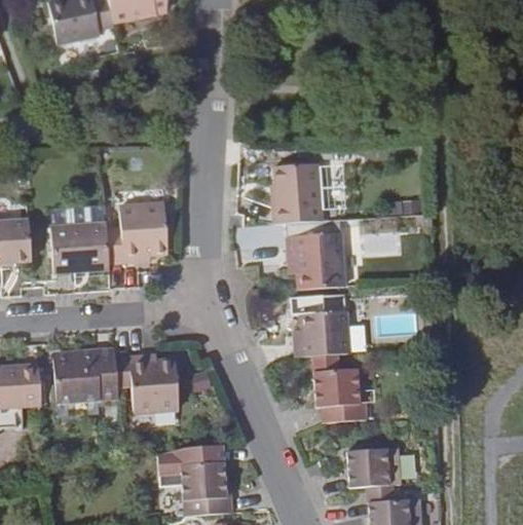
[(113,24),(108,0),(55,0),(65,43),(101,37),(100,30),(114,28),(113,24)]
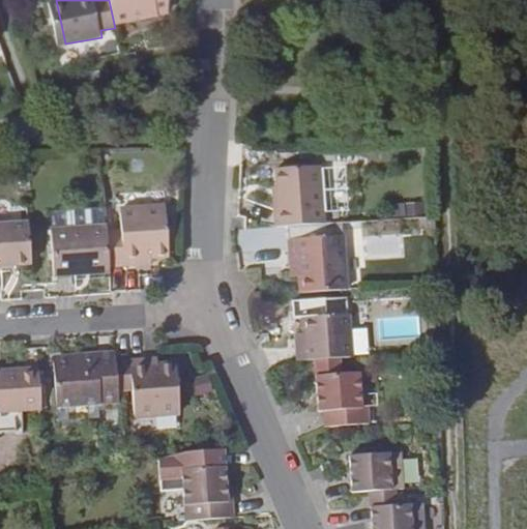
[(109,0),(114,24),(168,12),(168,0),(109,0)]
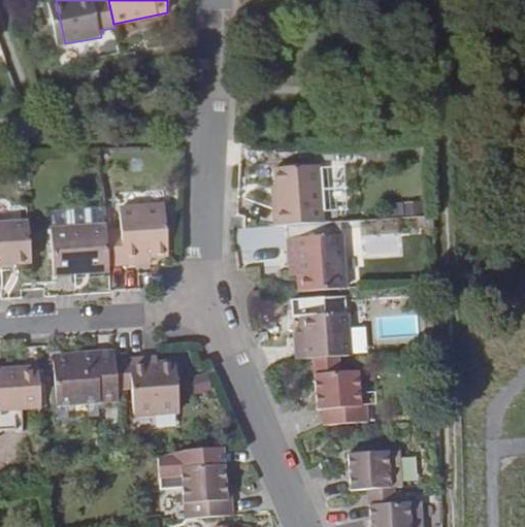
[(277,168),(279,187),(280,208),(275,208),(276,226),(326,223),(322,165),(277,168)]
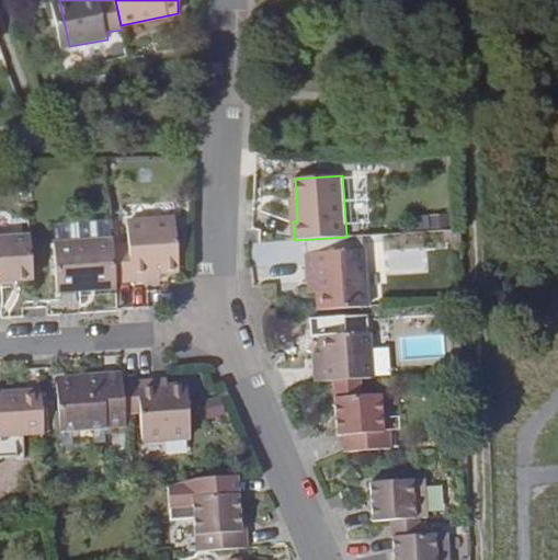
[(150,276),(162,275),(181,274),(178,224),(113,227),(114,244),(117,287),(151,285),(150,276)]
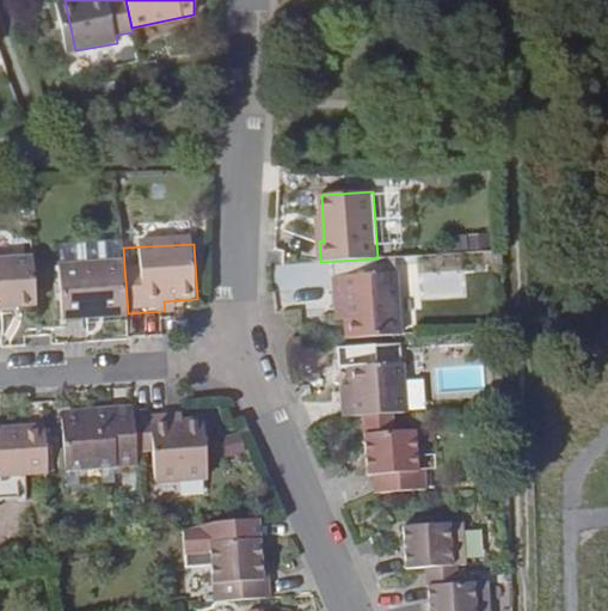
[(0,305),(38,304),(35,255),(0,256),(0,305)]
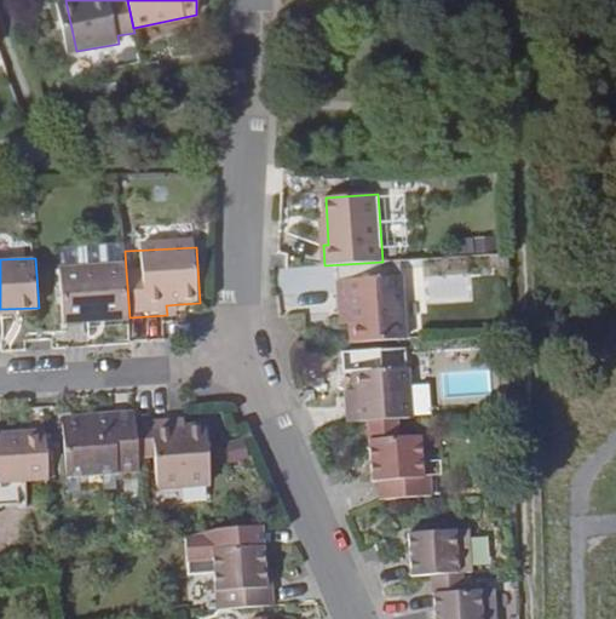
[(362,267),(363,276),(404,275),(404,265),(362,267)]
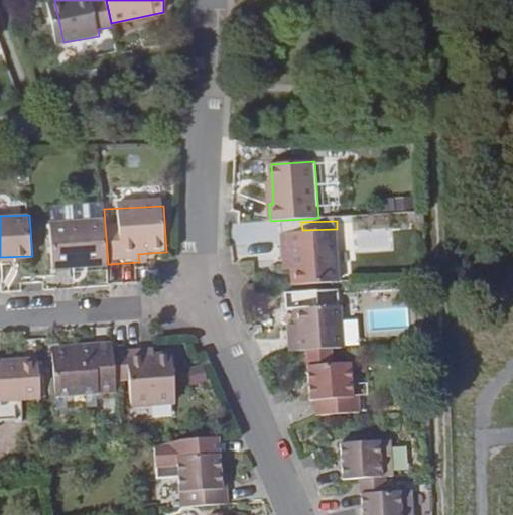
[(54,274),(76,272),(76,266),(108,265),(108,264),(105,225),(51,228),(54,274)]
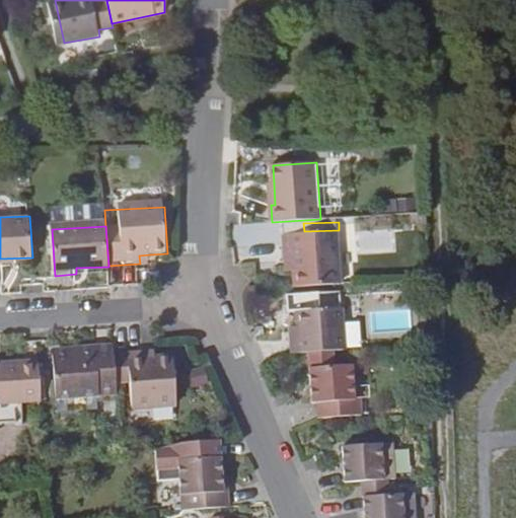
[(295,259),(296,270),(297,287),(329,285),(341,284),(339,239),(285,243),(286,260),(295,259)]
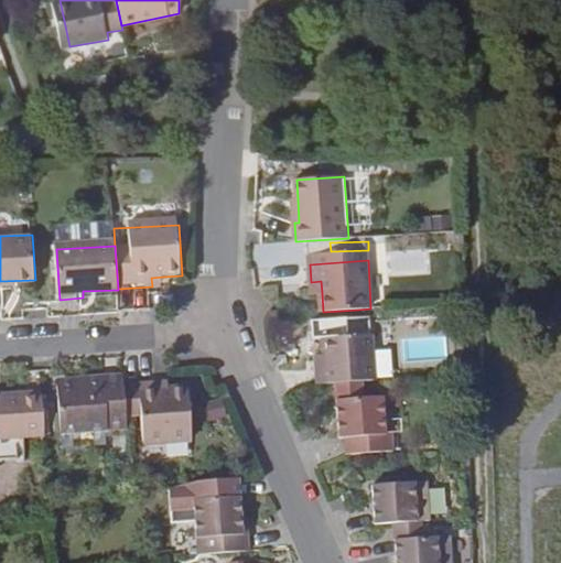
[(151,278),(152,287),(163,285),(163,277),(151,278)]
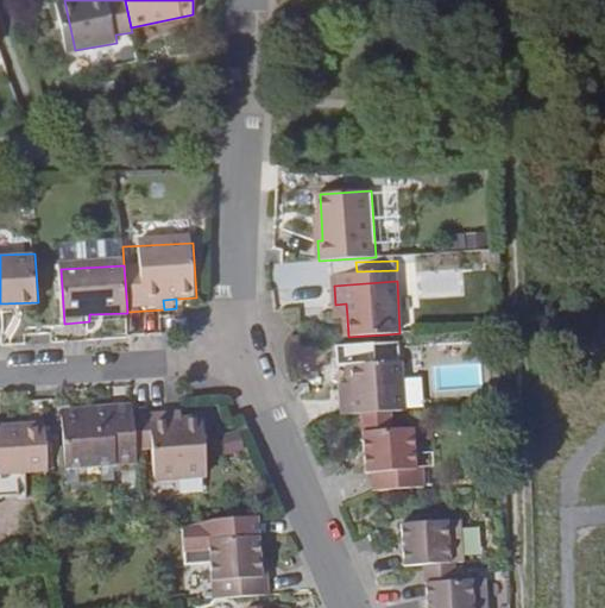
[(335,318),(347,317),(346,304),(335,305),(335,318)]
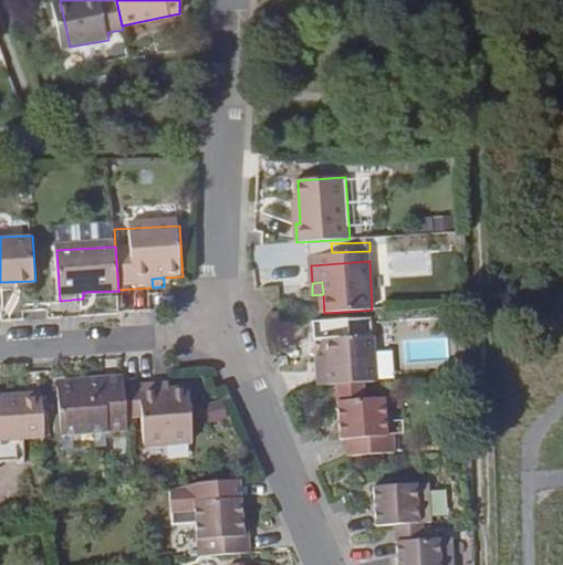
[(324,313),(315,313),(315,338),(327,337),(327,355),(327,366),(319,367),(319,386),(336,384),(365,382),(376,382),(374,334),(361,334),(360,311),(324,313)]
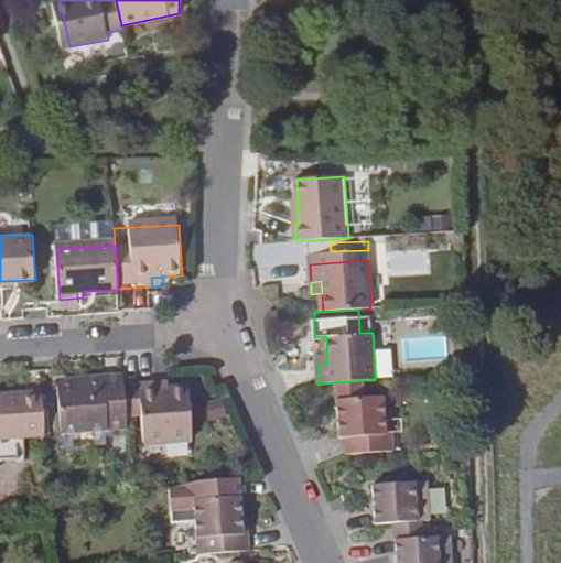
[(396,350),(380,352),(381,378),(397,378),(396,350)]
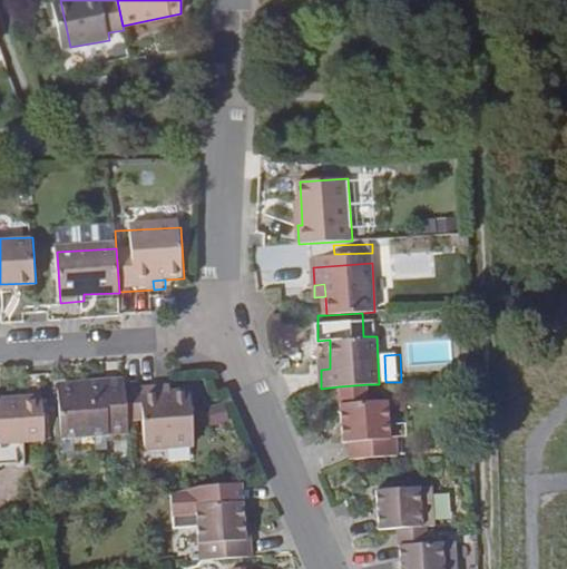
[(330,369),(330,357),(321,359),(321,370),(330,369)]
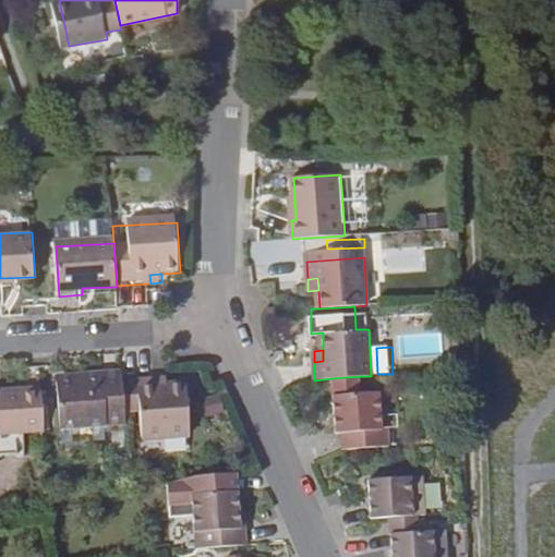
[(116,399),(113,367),(112,358),(74,361),(74,367),(48,368),(51,412),(117,409),(116,399)]
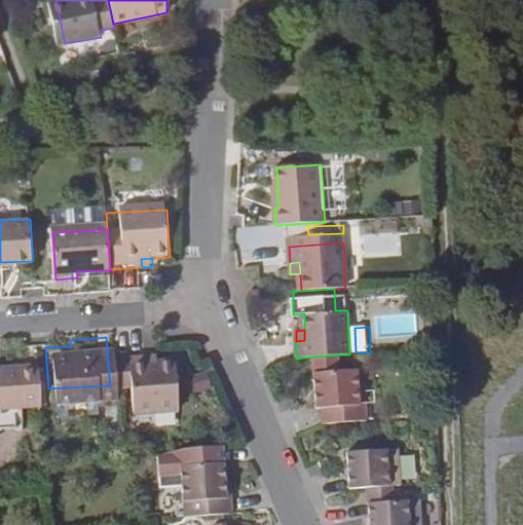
[(167,350),(149,351),(138,351),(138,345),(107,346),(109,376),(123,376),(125,401),(171,398),(167,350)]
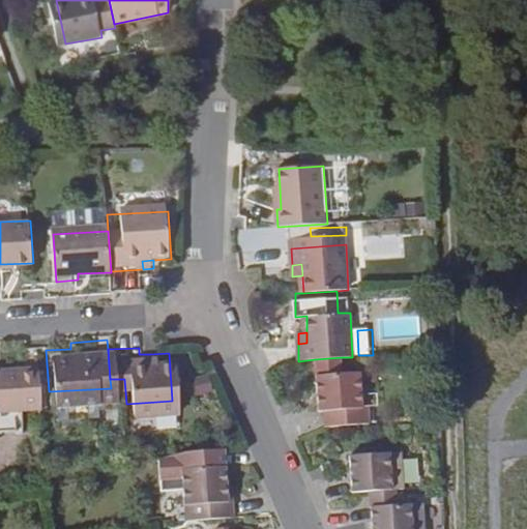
[(34,398),(31,357),(0,358),(0,399),(2,400),(34,398)]
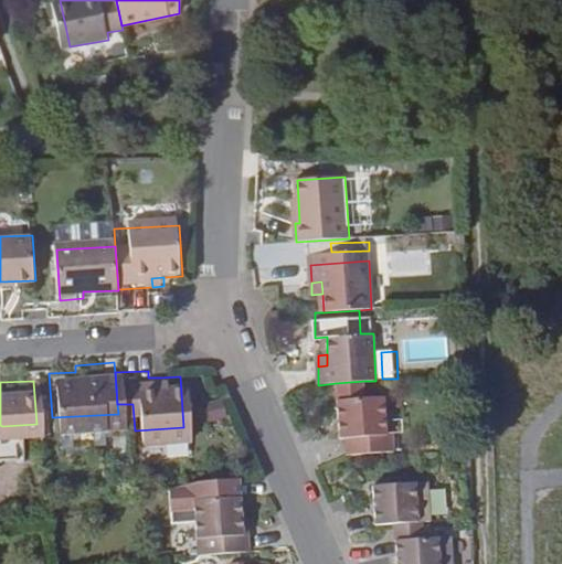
[(337,400),(364,398),(364,381),(336,383),(337,400)]
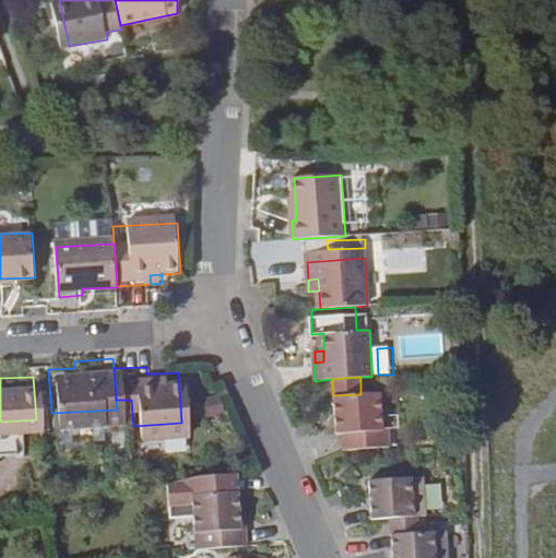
[(361,394),(333,395),(335,432),(343,432),(344,451),(392,447),(392,429),(382,429),(380,393),(361,394)]
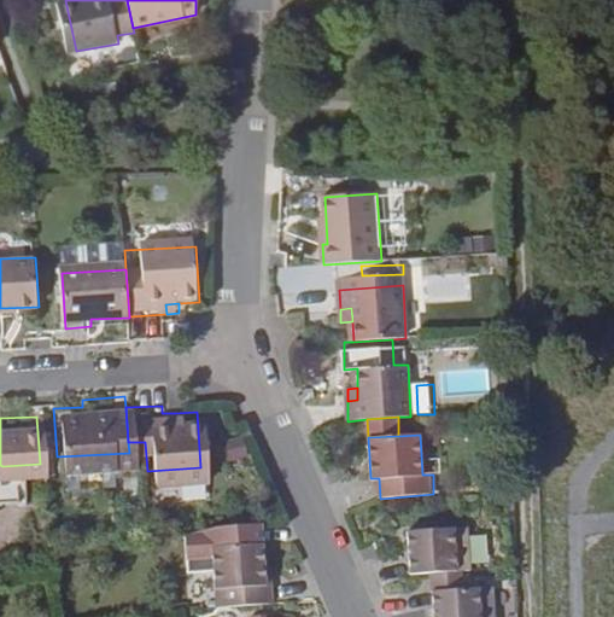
[(411,574),(433,572),(463,571),(472,571),(469,525),(408,529),(410,575),(411,574)]
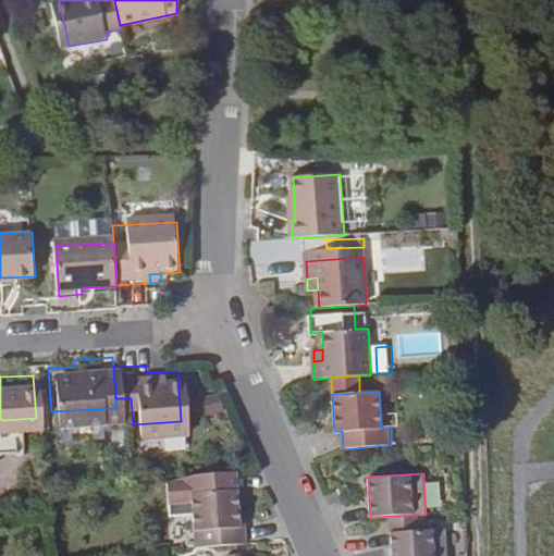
[(184,477),(188,533),(237,530),(237,513),(231,513),(230,494),(229,474),(184,477)]
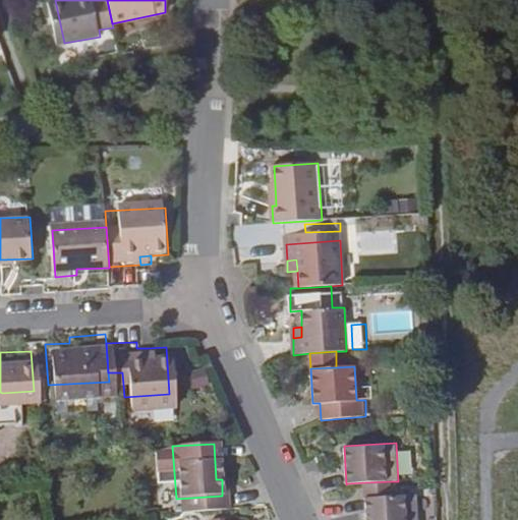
[(366,499),(392,497),(391,481),(365,482),(366,499)]
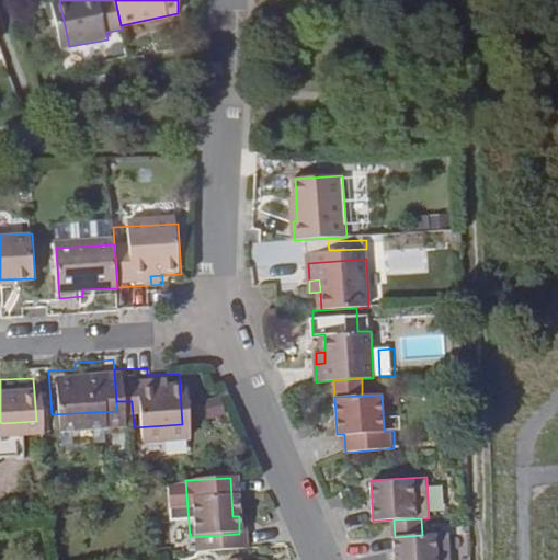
[(422,535),(395,537),(396,559),(451,559),(451,534),(422,535)]
